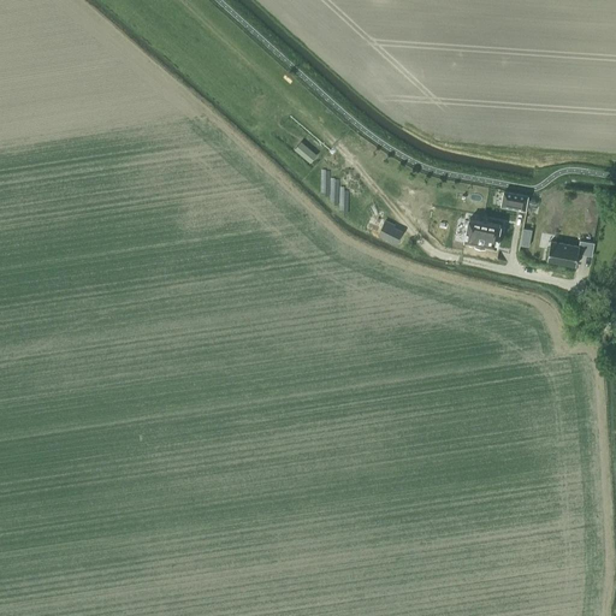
[(302,141),(294,149),(309,164),(317,155),(302,141)]
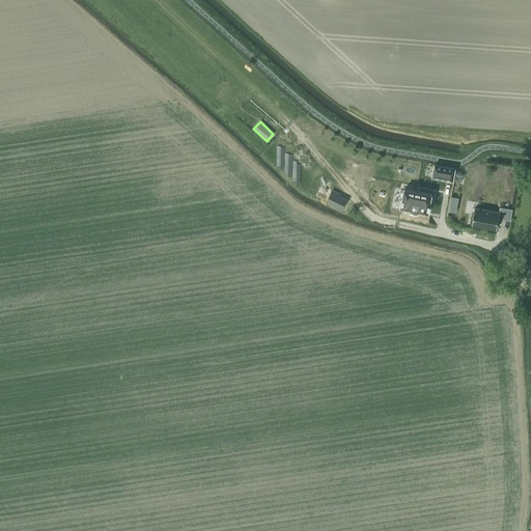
[(435,164),(431,177),(453,182),(455,168),(435,164)]
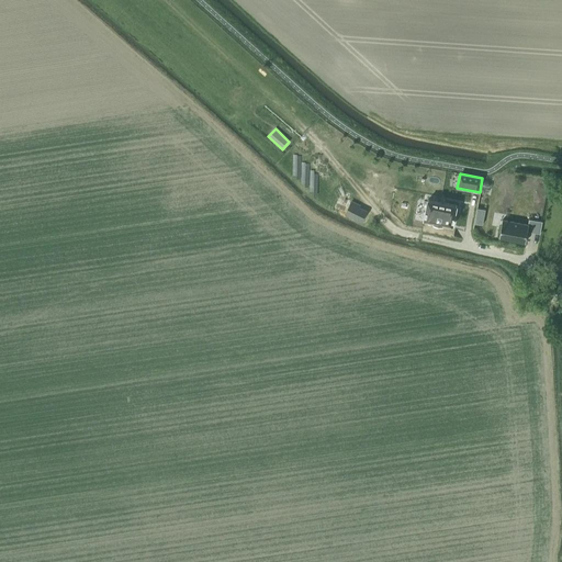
[(351,200),(345,214),(361,223),(368,210),(360,206),(361,204),(351,200)]
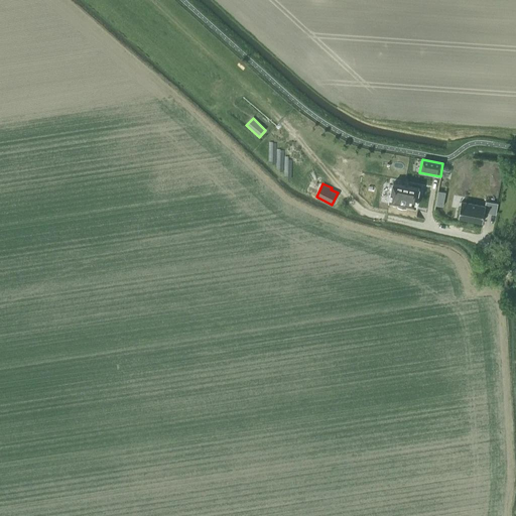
[(393,183),(387,213),(413,218),(419,188),(393,183)]
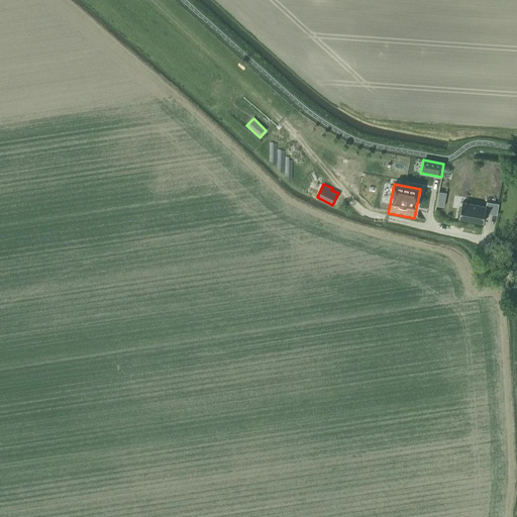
[(484,222),(485,212),(497,215),(499,204),(487,201),(486,206),(462,202),(459,217),(484,222)]
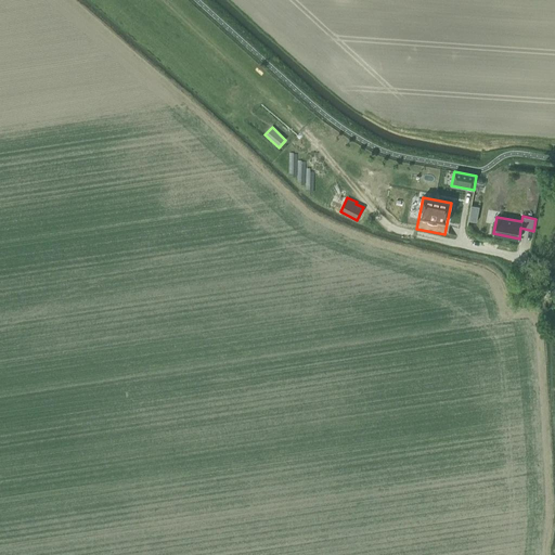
All buildings are outlined.
